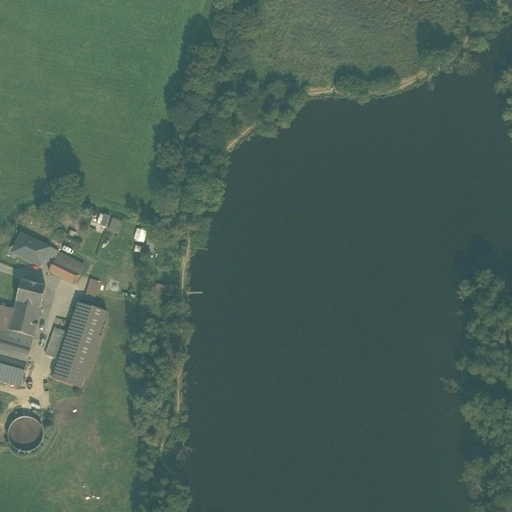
[(110,218),(99,213),(95,224),(106,228),(110,218)]
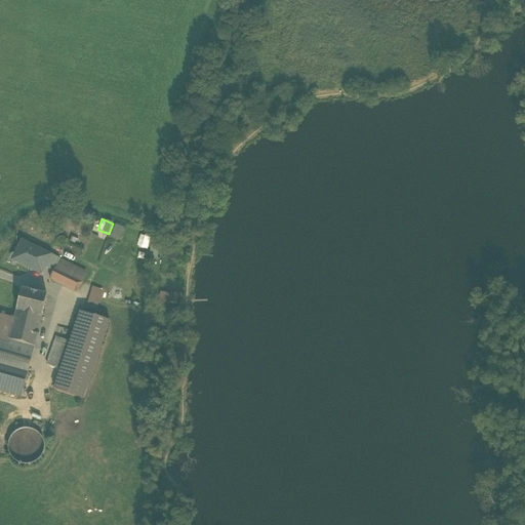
[(113,236),(120,238),(123,227),(116,225),(113,236)]
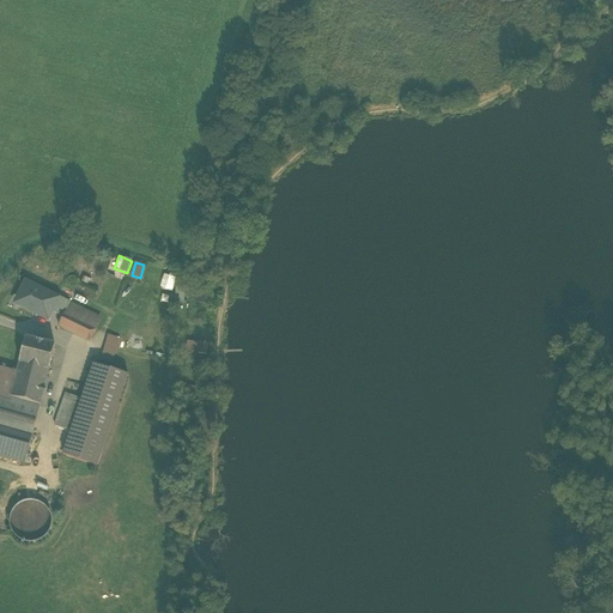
[(162,284),(170,287),(176,273),(167,271),(162,284)]
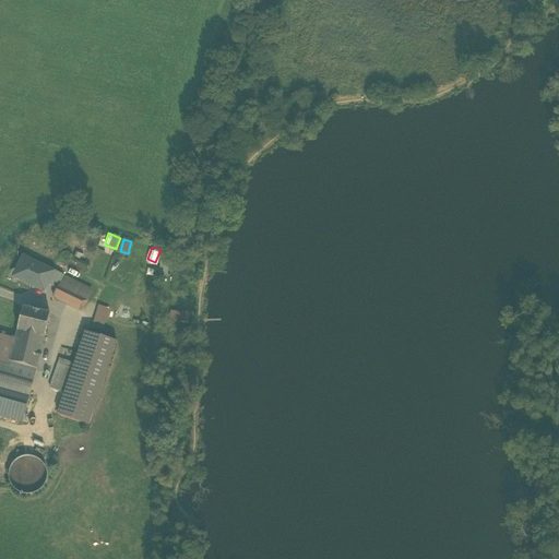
[(23,257),(16,270),(21,272),(18,280),(44,292),(47,285),(54,272),(52,272),(23,257)]
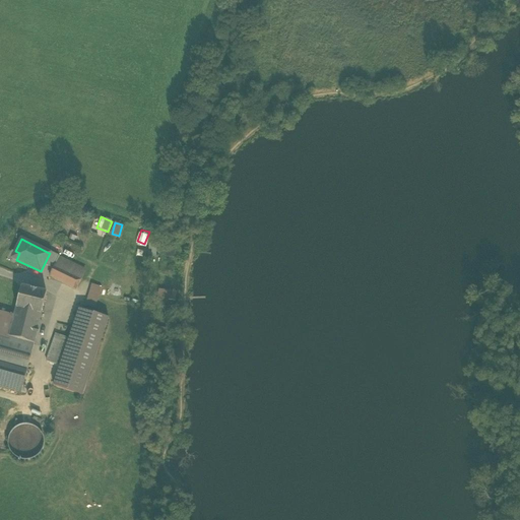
[(59,257),(50,252),(49,253),(50,253),(44,265),(53,269),(55,266),(59,257)]
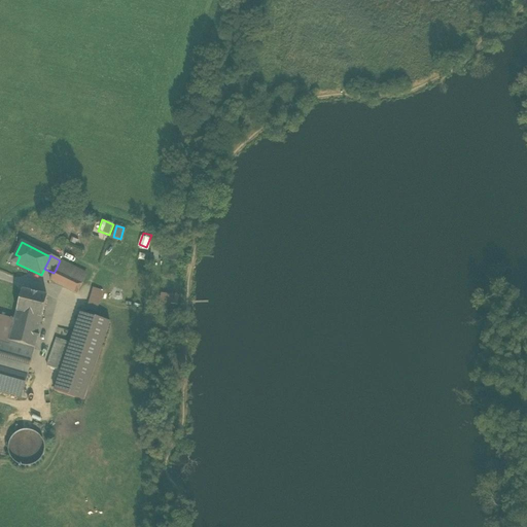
[(86,273),(60,260),(56,270),(82,283),(86,273)]
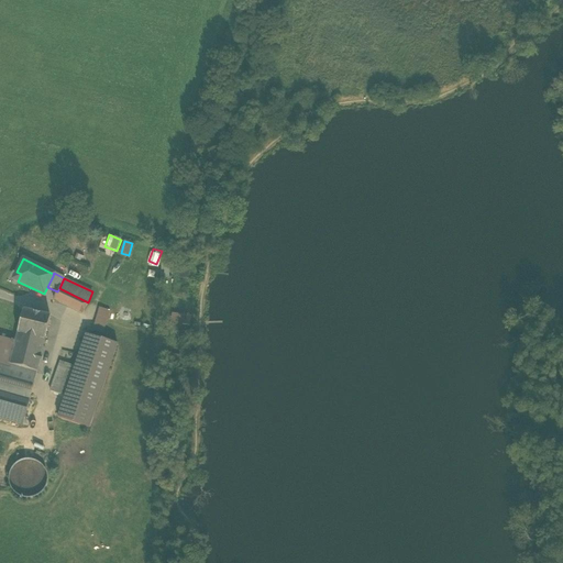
[(83,313),(88,302),(59,288),(57,291),(54,299),(83,313)]
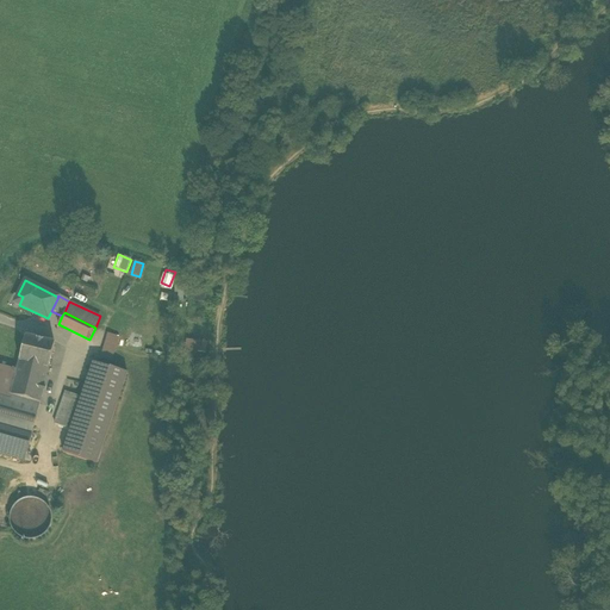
[(119,337),(107,334),(100,359),(111,362),(119,337)]
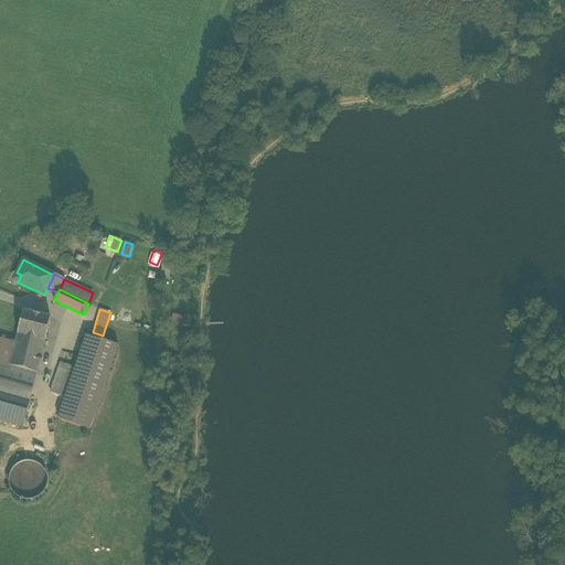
[(18,334),(44,342),(51,319),(23,312),(18,334)]
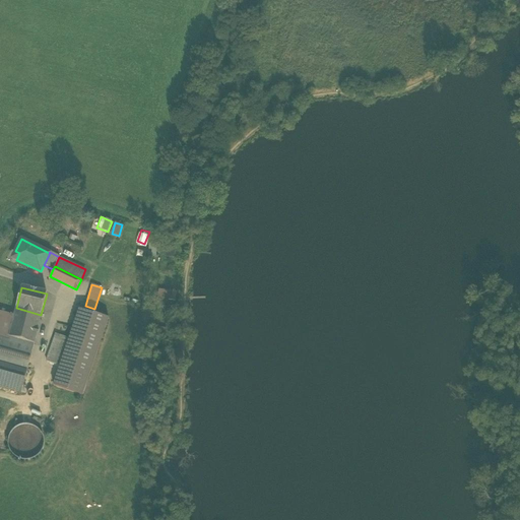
[(160,304),(168,304),(169,302),(176,302),(176,290),(160,290),(160,304)]
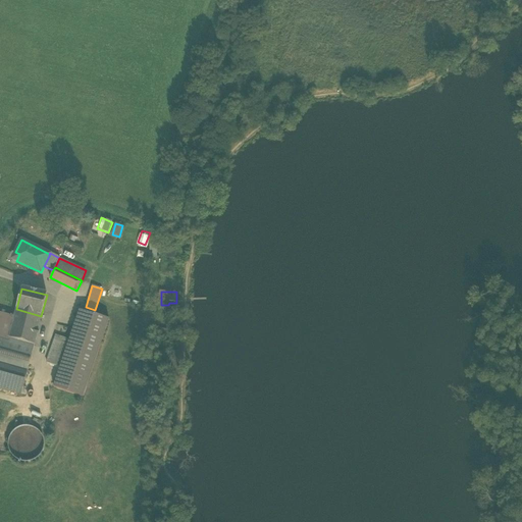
[(16,309),(14,317),(9,338),(34,346),(41,316),(16,309)]
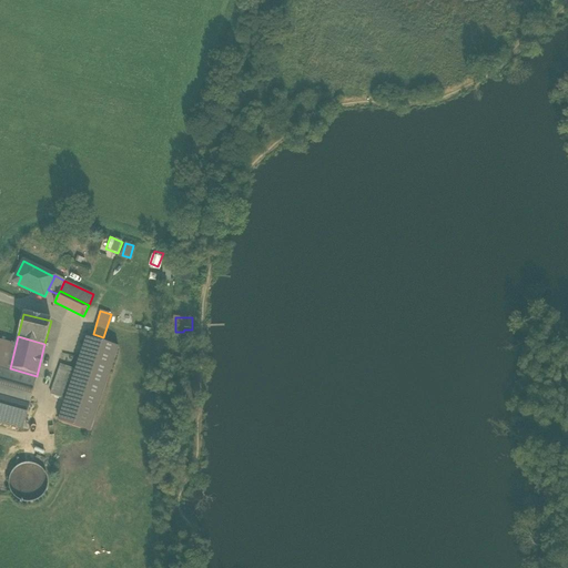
[(58,422),(90,433),(119,347),(87,337),(75,371),(66,401),(58,422)]
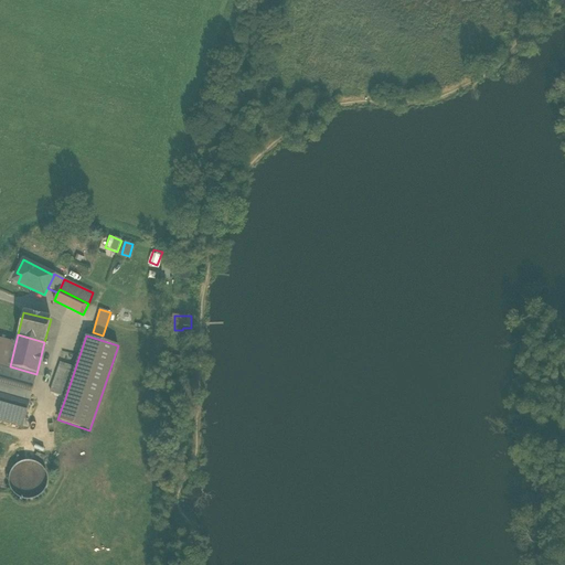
[(0,395),(29,404),(36,374),(10,366),(16,343),(0,339),(0,395)]
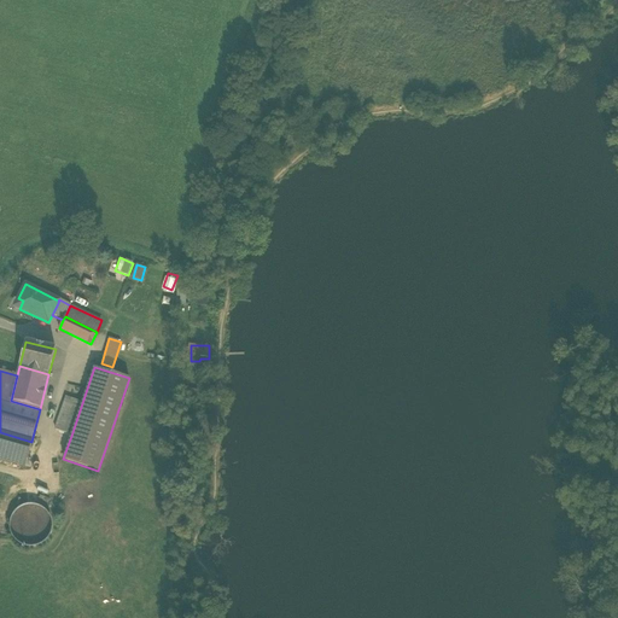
[(54,430),(71,436),(82,403),(65,397),(54,430)]
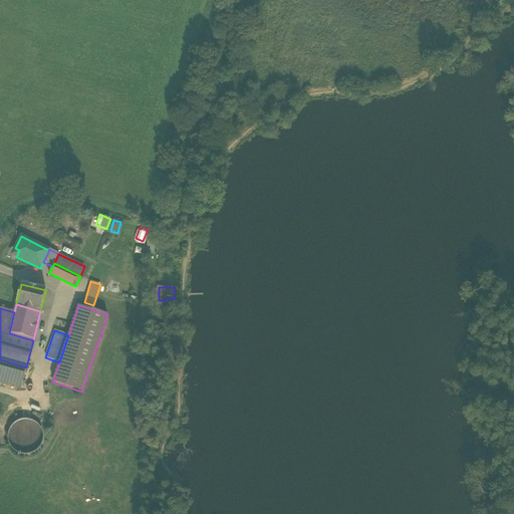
[(0,381),(21,389),(26,367),(0,359),(0,381)]
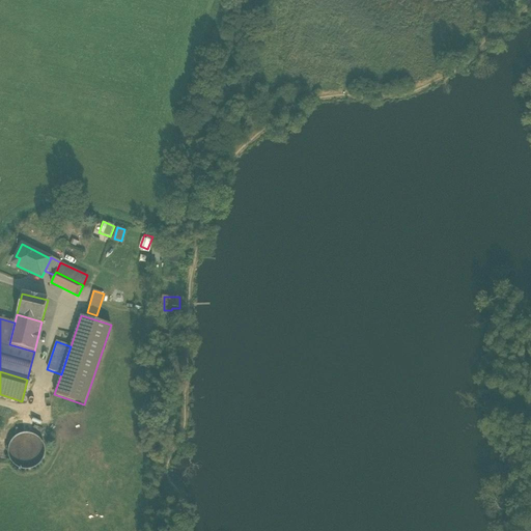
[(8,447),(8,454),(10,460),(16,466),(22,469),(29,469),(35,467),(40,462),(44,455),(44,448),(42,442),(36,437),(30,434),(23,434),(17,436),(11,441),(8,447)]
